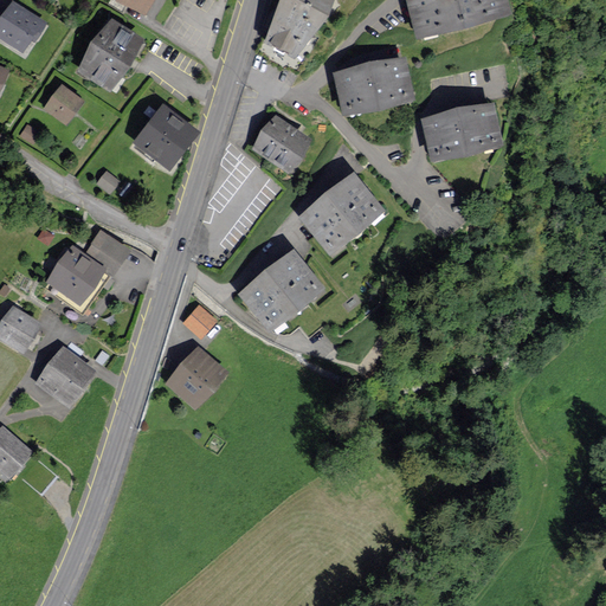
[(47,24),(10,0),(0,15),(0,39),(23,55),(32,39),(36,43),(47,24)]
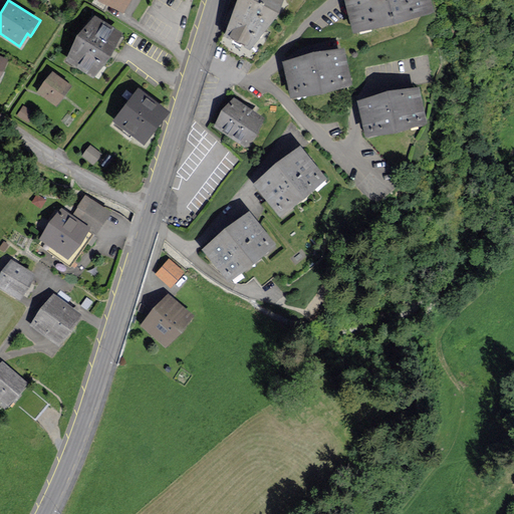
[(130,0),(96,0),(123,13),(130,0)]
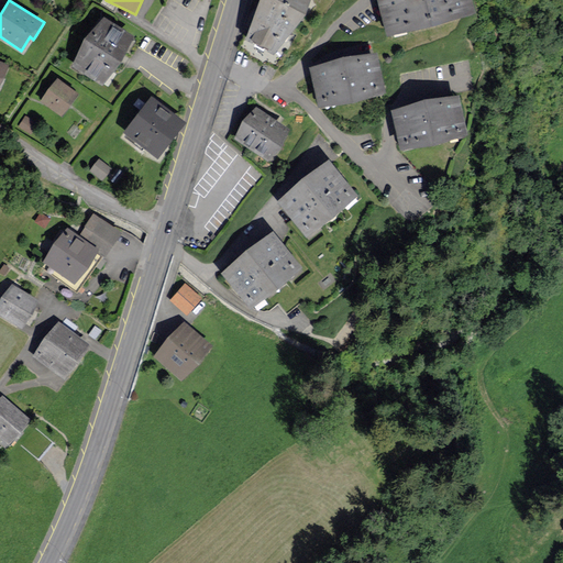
[(261,0),(243,37),(276,54),(308,14),(315,0),(261,0)]
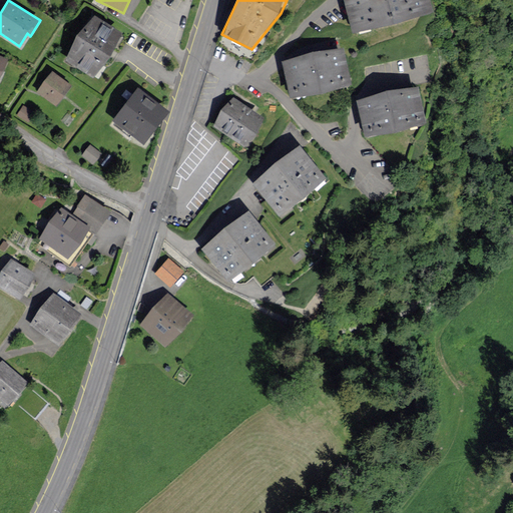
[(434,10),(431,0),(345,0),(354,31),(434,10)]
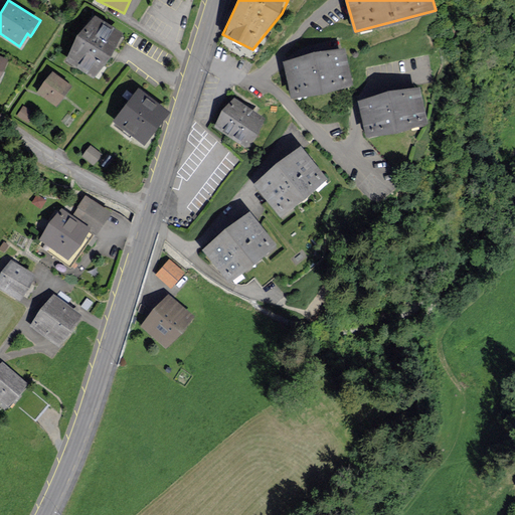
[(123,31),(94,13),(65,58),(95,76),(123,31)]
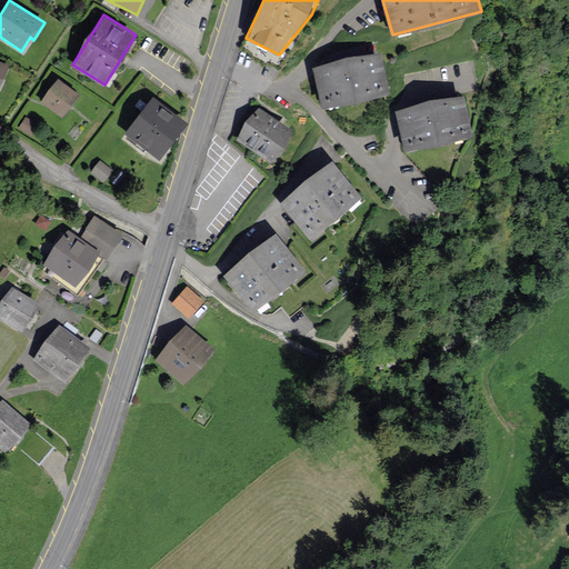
[(389,91),(380,56),(317,72),(326,108),(389,91)]
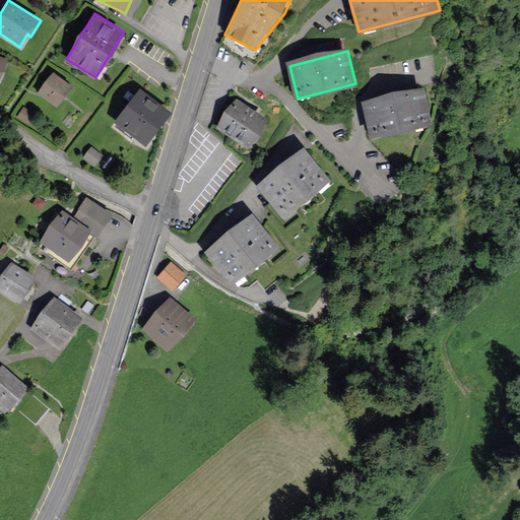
[(0,77),(8,61),(0,56),(0,77)]
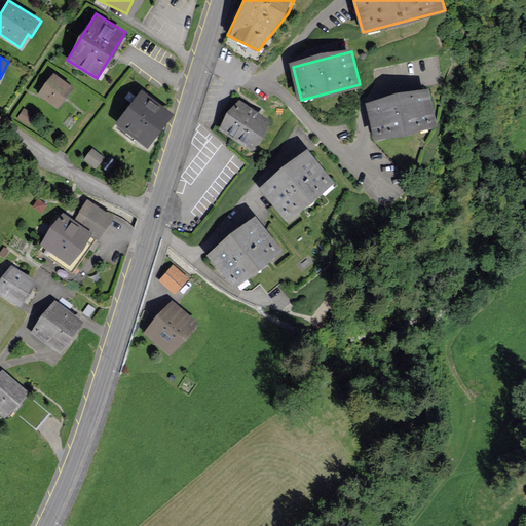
[(74,86),(53,72),(38,94),(59,108),(74,86)]
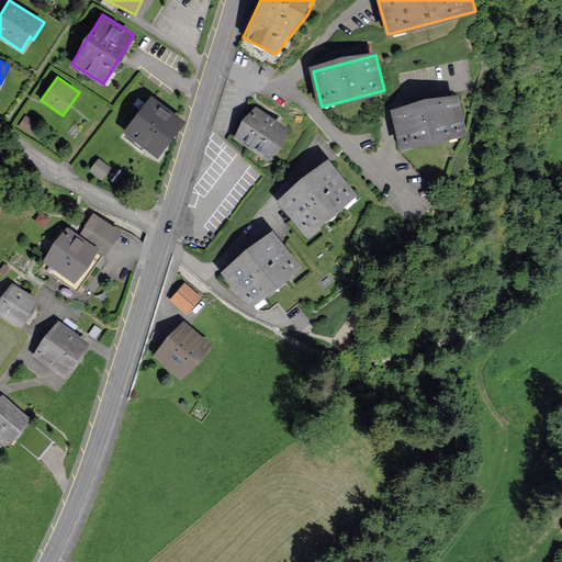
[(186,122),(148,94),(121,133),(159,159),(186,122)]
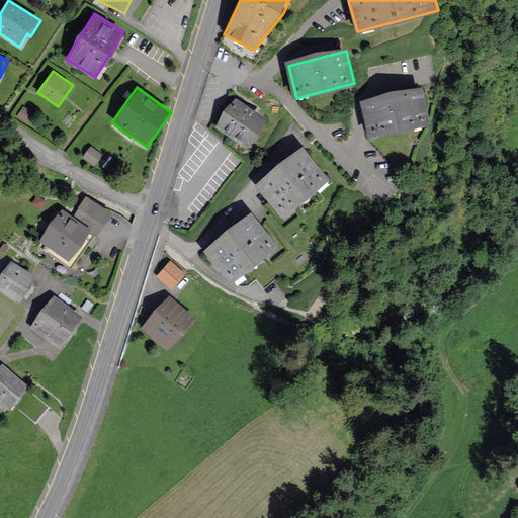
[(431,122),(422,88),(362,103),(370,138),(431,122)]
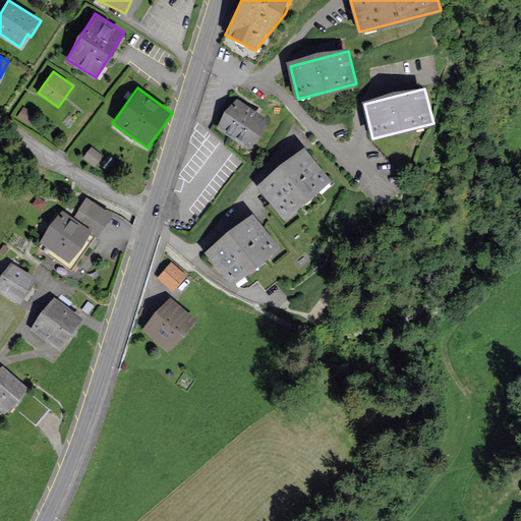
[(274,120),(237,97),(217,128),(253,152),(274,120)]
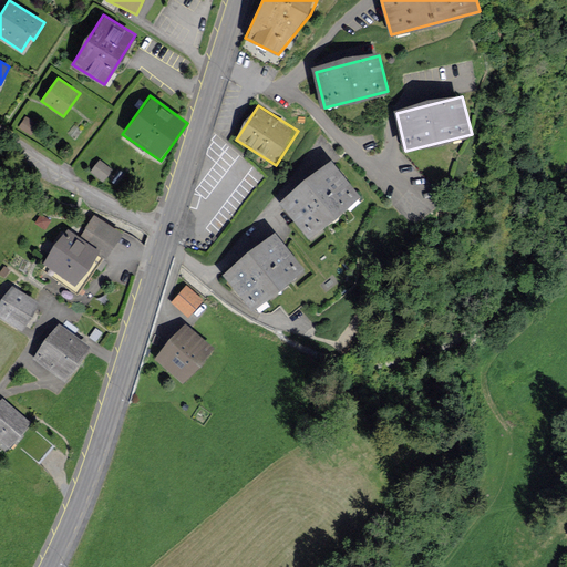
[(39,124),(26,116),(19,127),(32,135),(39,124)]
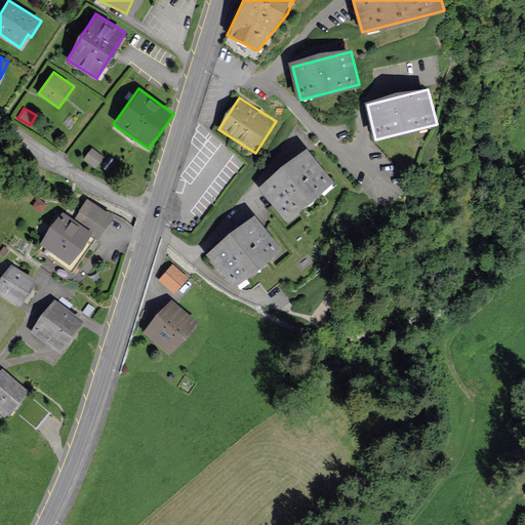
[(338,185),(310,148),(259,188),(288,225),(338,185)]
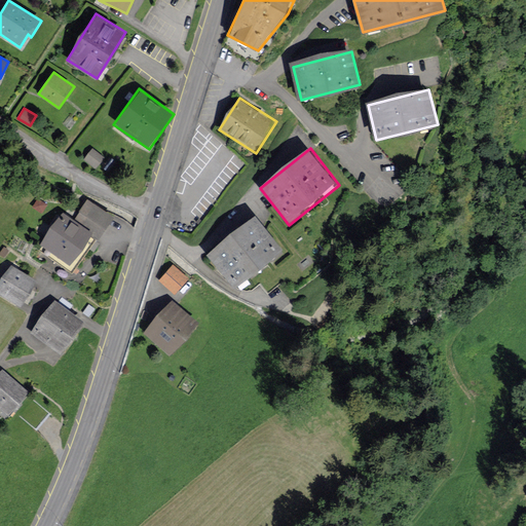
[(108,159),(97,150),(87,161),(100,171),(108,159)]
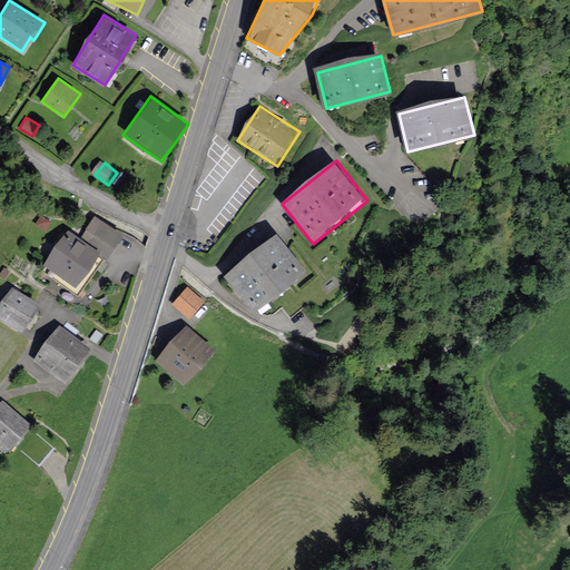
[(124,236),(95,215),(79,236),(68,229),(42,266),(77,291),(101,256),(107,259),(124,236)]
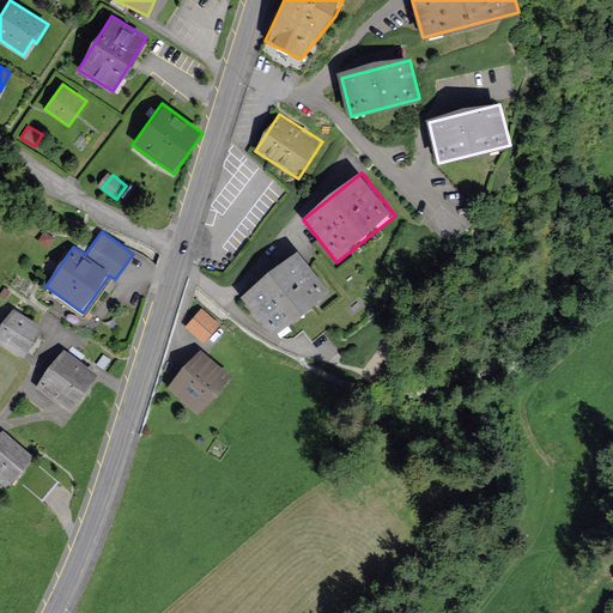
[(331,290),(297,249),(242,295),(275,334),(331,290)]
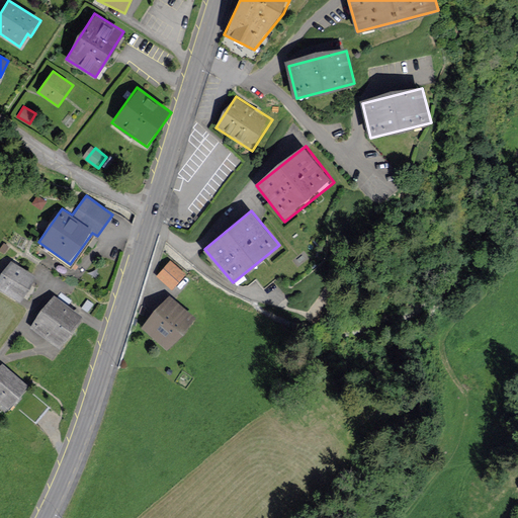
[(171,258),(170,259),(156,275),(172,290),(187,274),(171,258)]
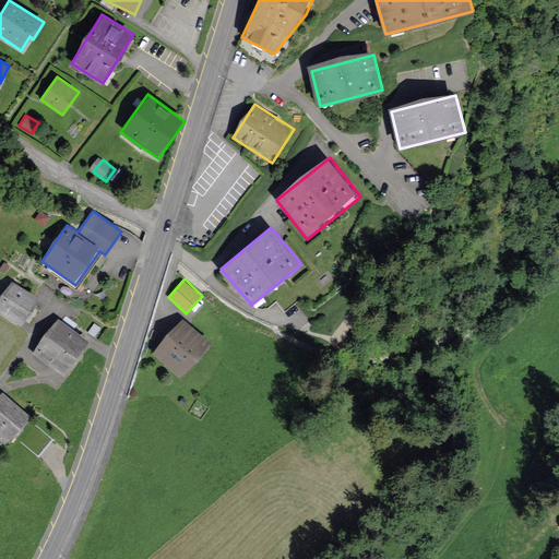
[(40,298),(12,282),(0,302),(0,312),(24,326),(40,298)]
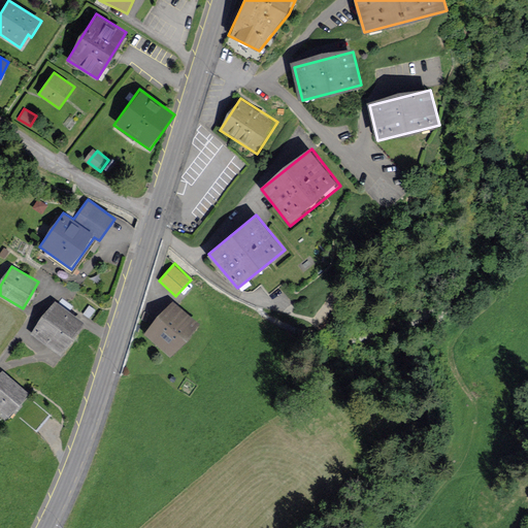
[(200,325),(173,301),(144,334),(171,358),(200,325)]
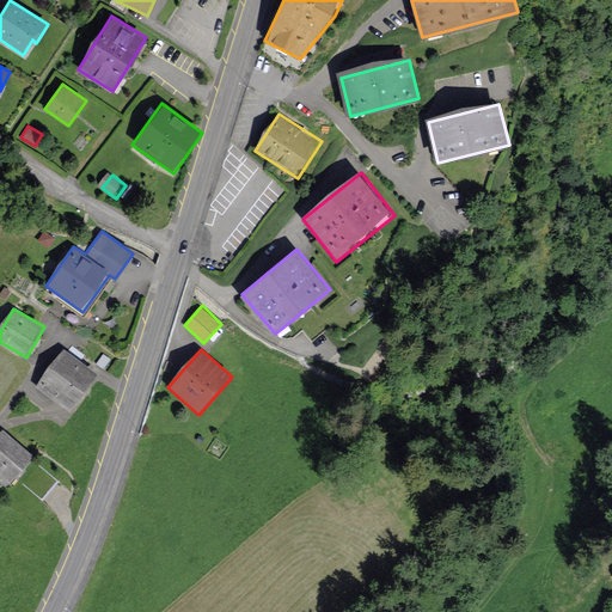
[(99,377),(63,350),(37,386),(72,412),(99,377)]
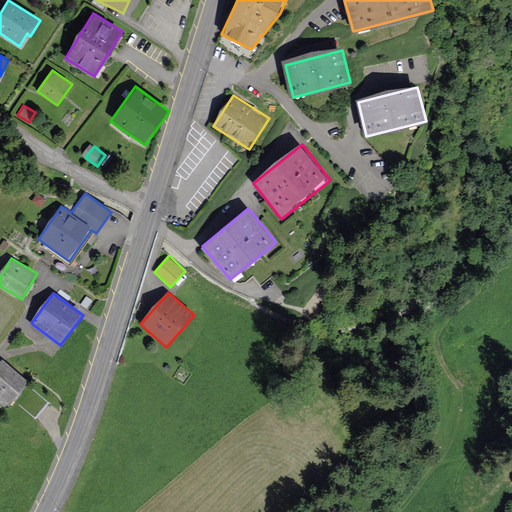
[(29,384),(4,360),(0,364),(0,397),(9,406),(29,384)]
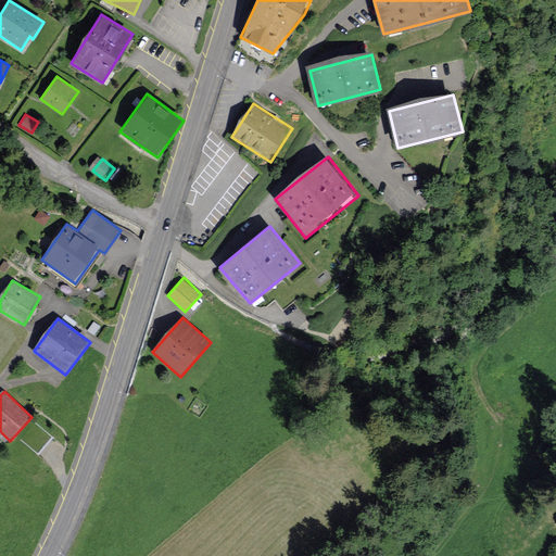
All buildings are outlined.
